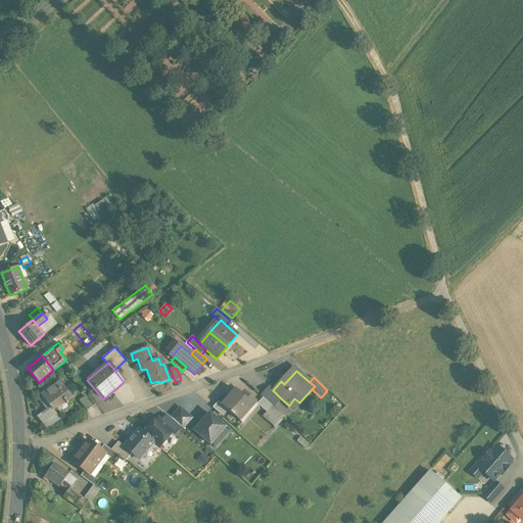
[(60,382),(42,395),(43,397),(40,400),(47,410),(37,417),(47,430),(60,420),(53,411),(63,402),(66,406),(68,403),(66,401),(72,397),(72,398),(73,398),(60,382)]
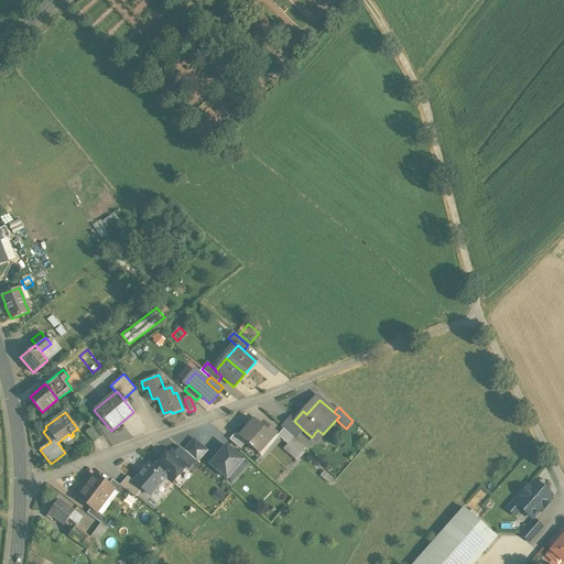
[(294,421),(291,416),(281,427),(283,429),(294,438),(303,430),(294,421)]
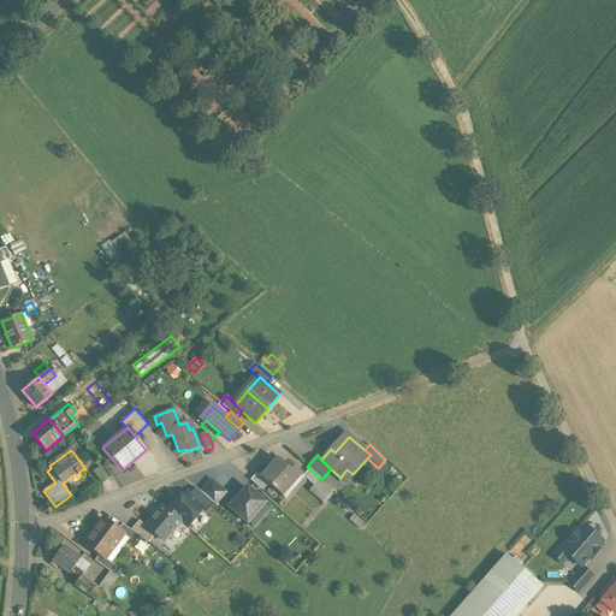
[(290,469),(277,458),(261,477),(268,483),(272,486),(271,486),(273,489),(274,489),(282,495),(301,473),(292,466),(290,469)]
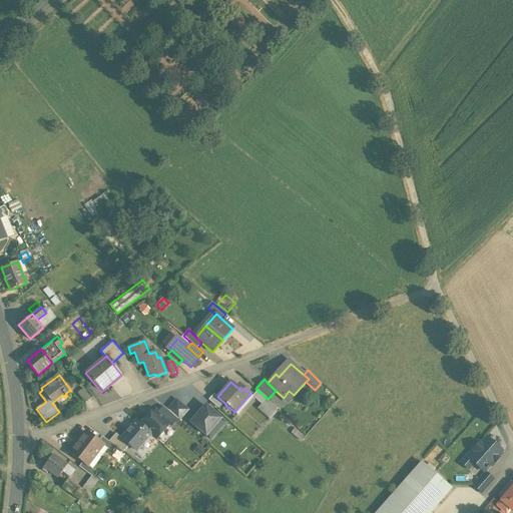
[(83,389),(77,393),(85,403),(90,399),(83,389)]
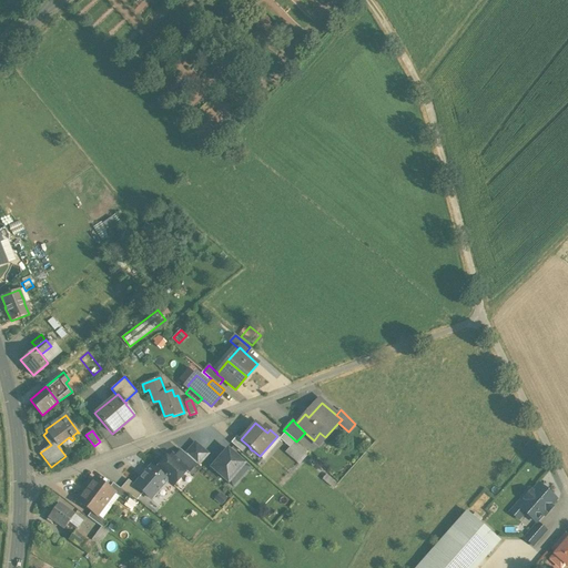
[(296,442),(285,432),(280,438),(290,447),(285,453),(297,463),(307,452),(296,442)]
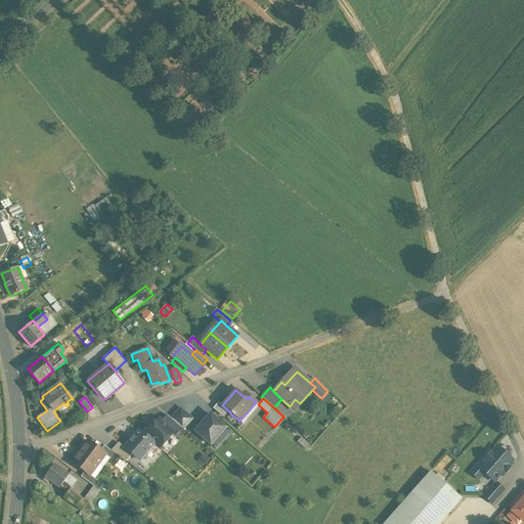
[(218,402),(213,408),(223,417),(228,410),(222,405),(218,402)]
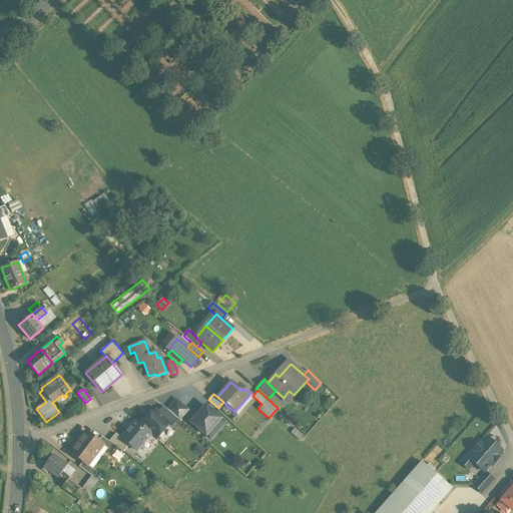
[(187,410),(176,400),(167,410),(177,419),(178,420),(187,410)]
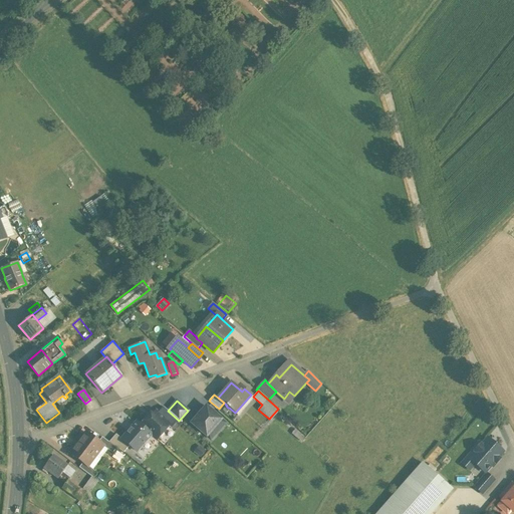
[(223,421),(206,407),(191,424),(206,437),(215,427),(216,428),(223,421)]
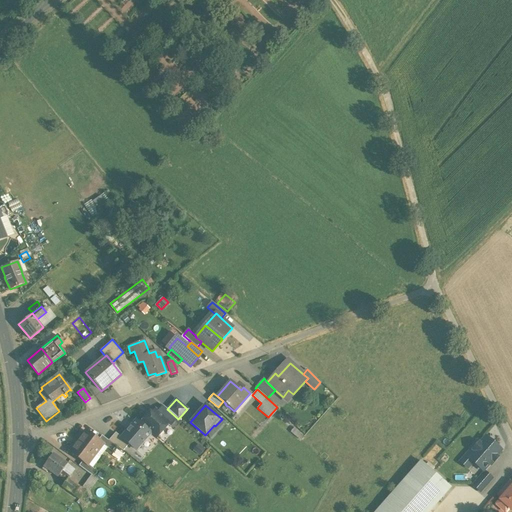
[(167,409),(163,406),(157,412),(157,413),(168,422),(166,423),(166,424),(169,426),(177,418),(167,409)]
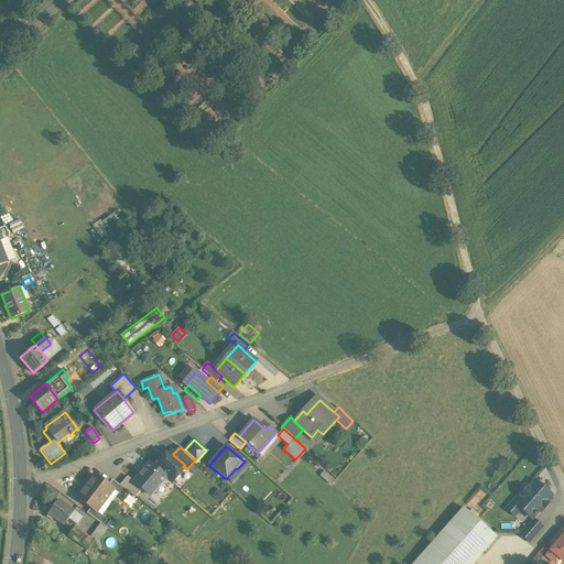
[(171,452),(164,459),(162,458),(154,467),(165,477),(171,481),(172,480),(175,480),(180,475),(179,472),(183,467),(183,466),(185,465),(173,455),(173,454),(171,452)]
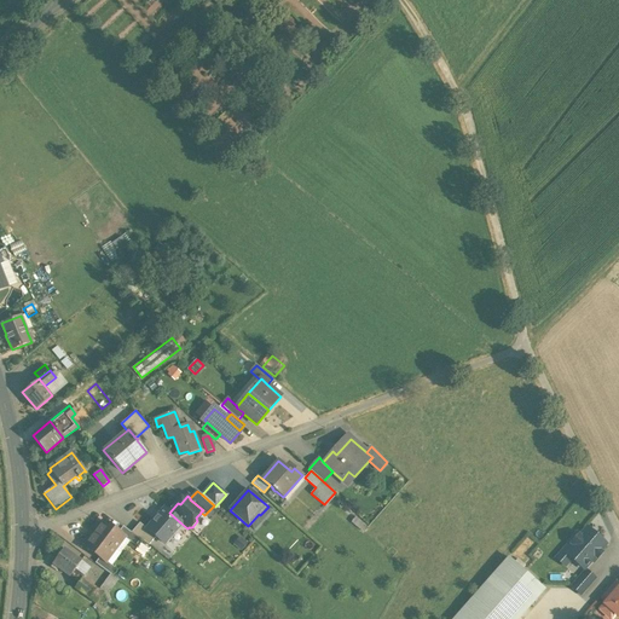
[(169,513),(165,509),(158,516),(157,515),(152,521),(154,521),(146,528),(165,544),(181,524),(169,513)]
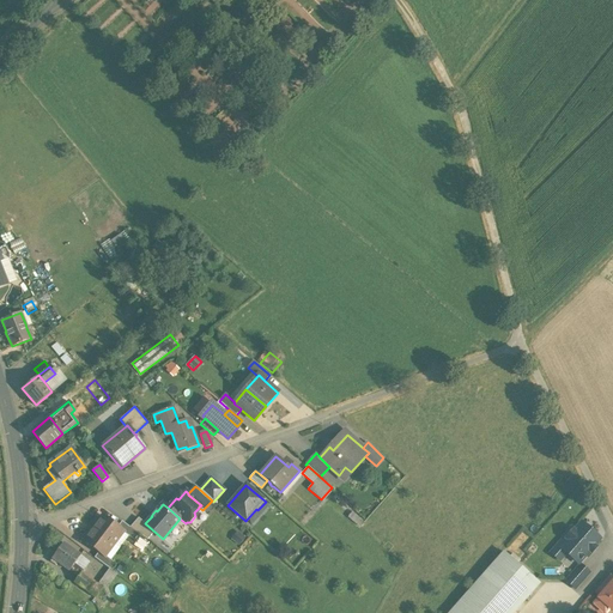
[(117,527),(103,516),(93,528),(114,544),(122,532),(123,530),(117,527)]
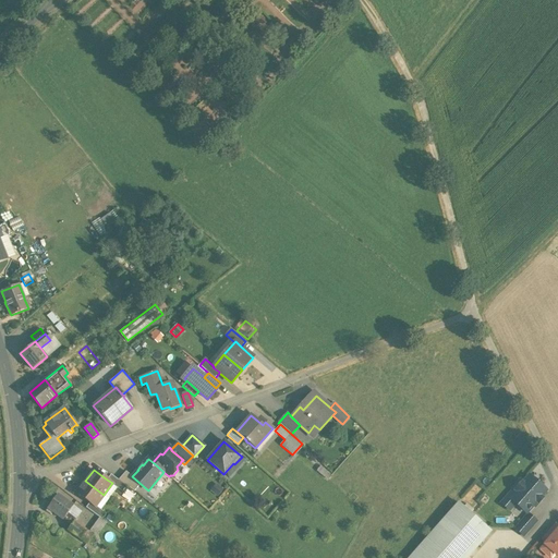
[(126,486),(111,474),(107,480),(112,483),(111,484),(122,492),(126,486)]
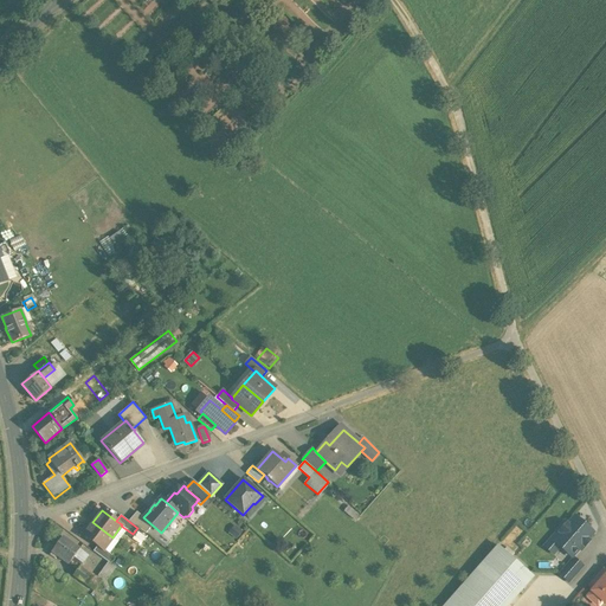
[(574,517),(568,526),(566,524),(559,533),(560,534),(554,542),(571,556),(582,545),(585,547),(588,541),(586,540),(592,533),(574,517)]
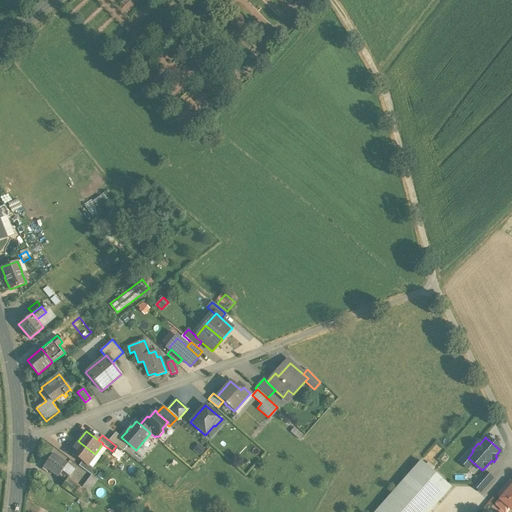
[(95,454),(78,441),(70,451),(82,461),(87,464),(95,454)]
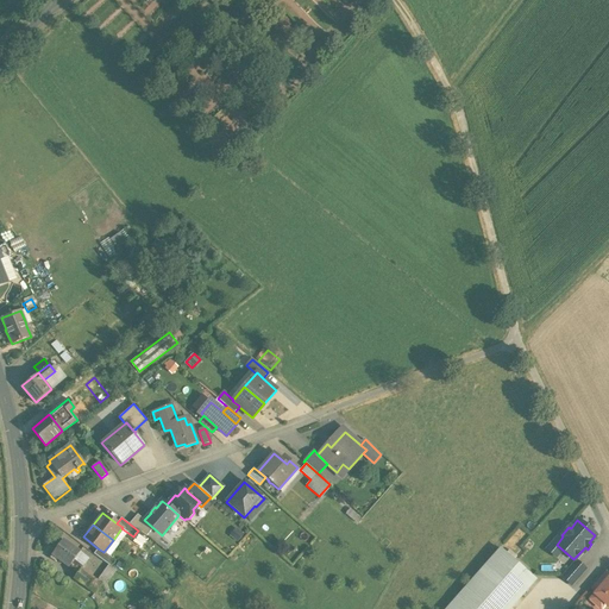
[(244,538),(236,532),(230,539),(238,546),(244,538)]
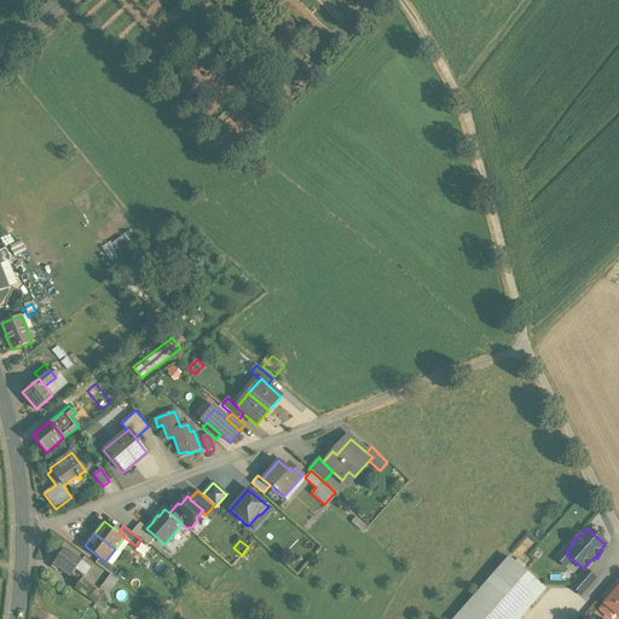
[(82,562),(64,549),(52,567),(56,571),(58,568),(80,584),(82,579),(86,576),(76,570),(82,562)]
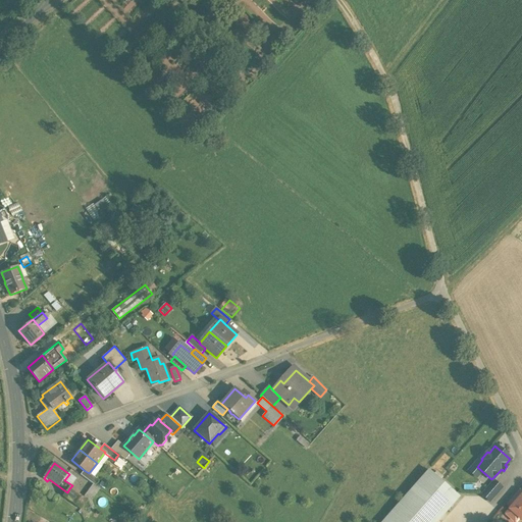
[(99,480),(89,473),(84,470),(81,474),(95,485),(99,480)]
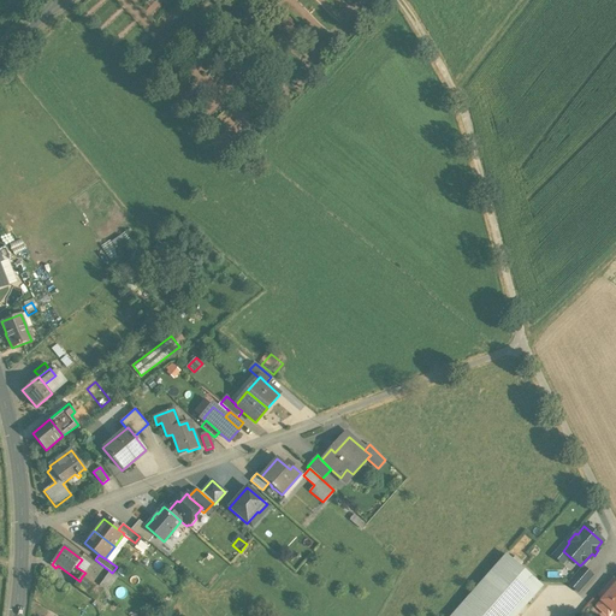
[(505,555),(451,615),(515,615),(542,587),(505,555)]
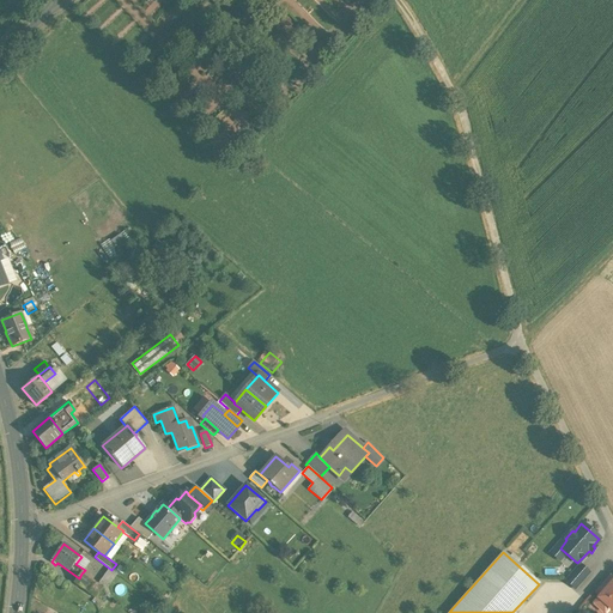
[(580,565),(566,582),(575,589),(589,572),(580,565)]
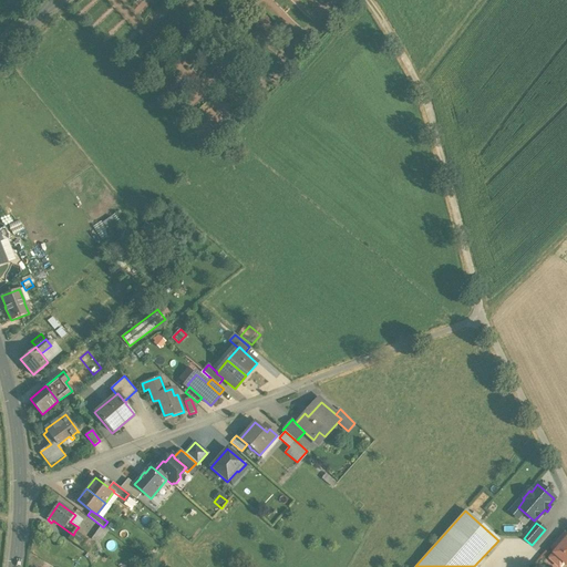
[(89,540),(75,531),(73,535),(70,540),(83,549),(89,540)]
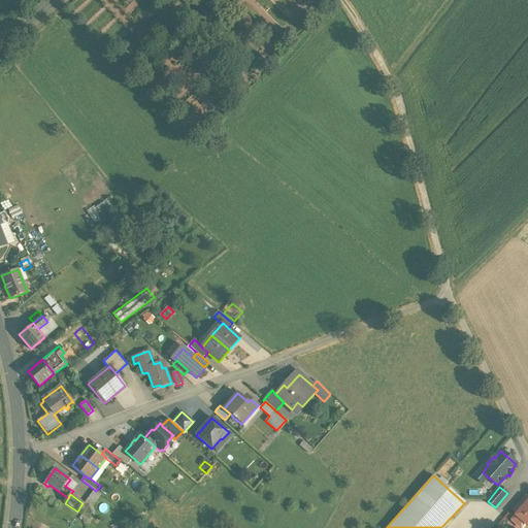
[(527,498),(524,496),(512,509),(517,514),(527,500),(527,498)]
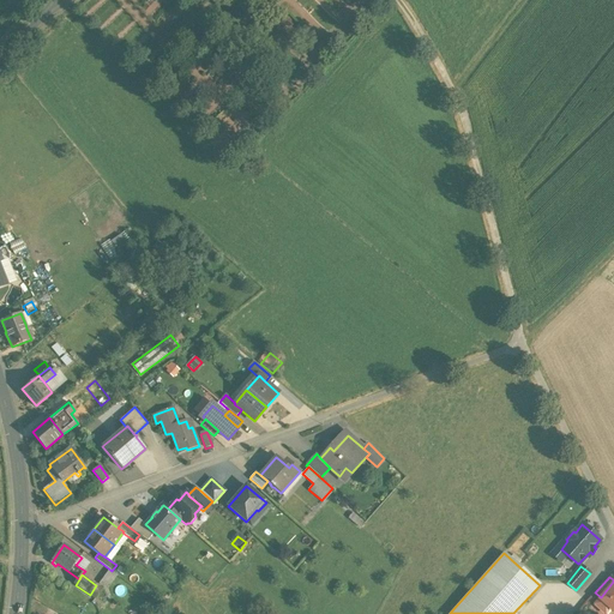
[(613,582),(601,597),(595,605),(602,611),(607,606),(613,612),(613,582)]
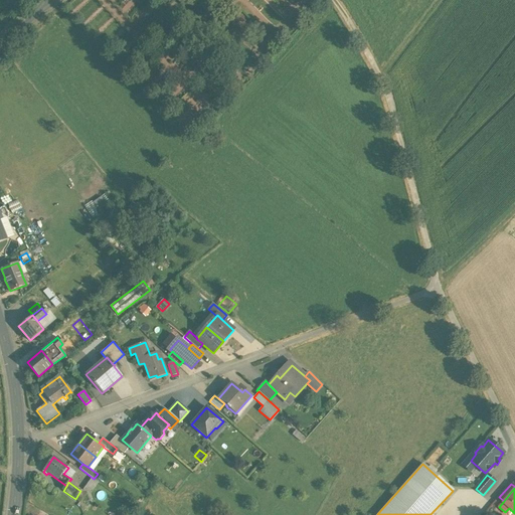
[(80,491),(75,499),(80,502),(87,494),(80,491)]
